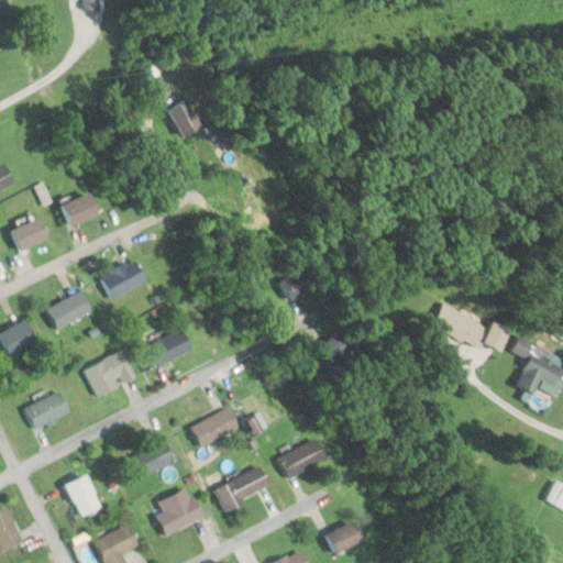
[(100,9),(100,0),(80,0),(81,9),(100,9)]
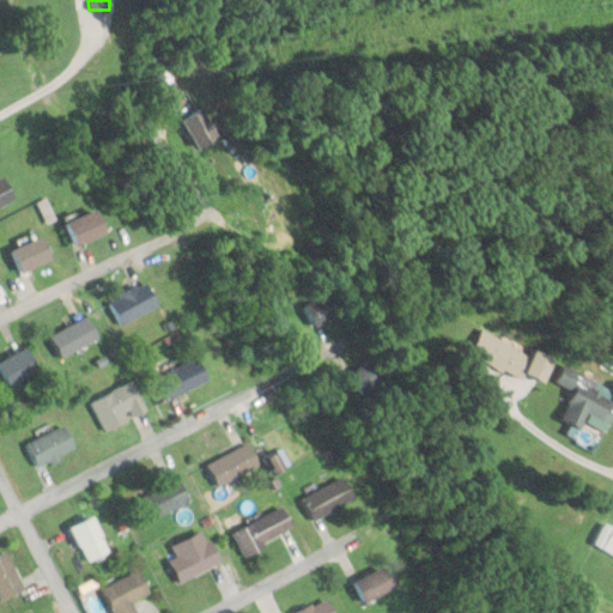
[(182,119),(199,149),(219,138),(201,107),(182,119)]
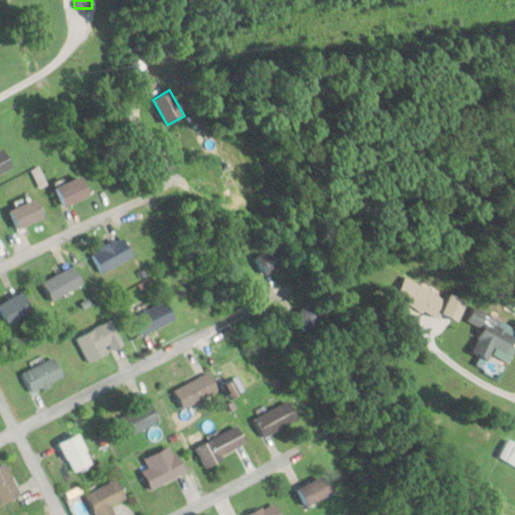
[(53,186),(62,206),(89,195),(79,174),(53,186)]
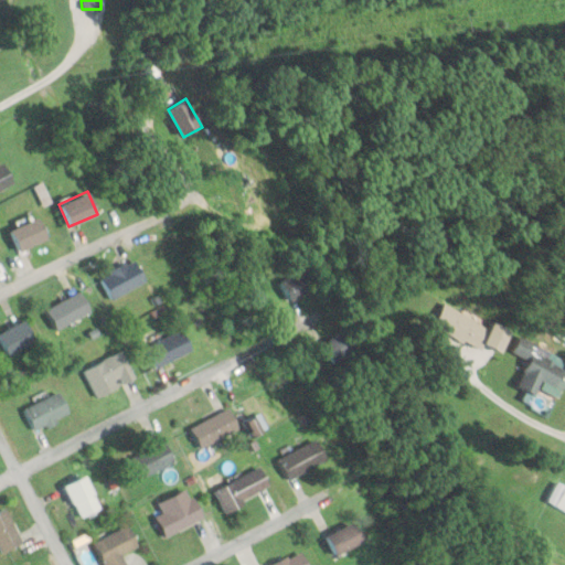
[(19,252),(48,238),(38,216),(9,231),(19,252)]
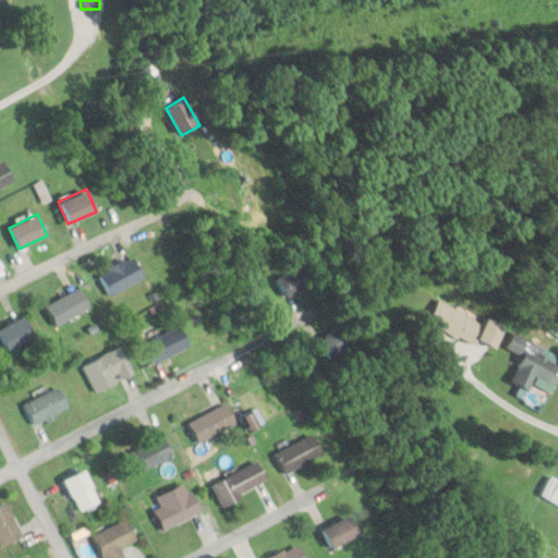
[(98,269),(106,294),(144,282),(135,257),(98,269)]
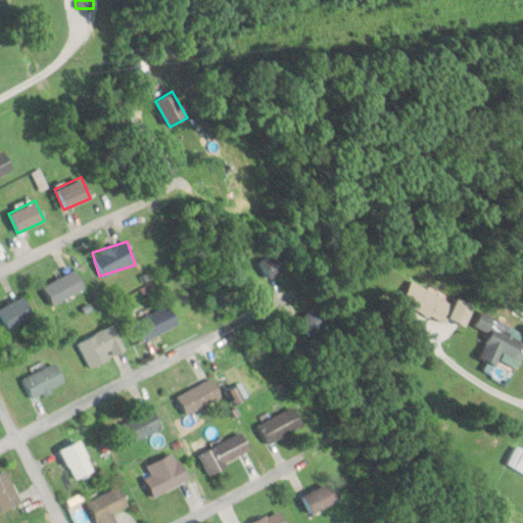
[(290,267),(280,248),(258,260),(268,279),(290,267)]
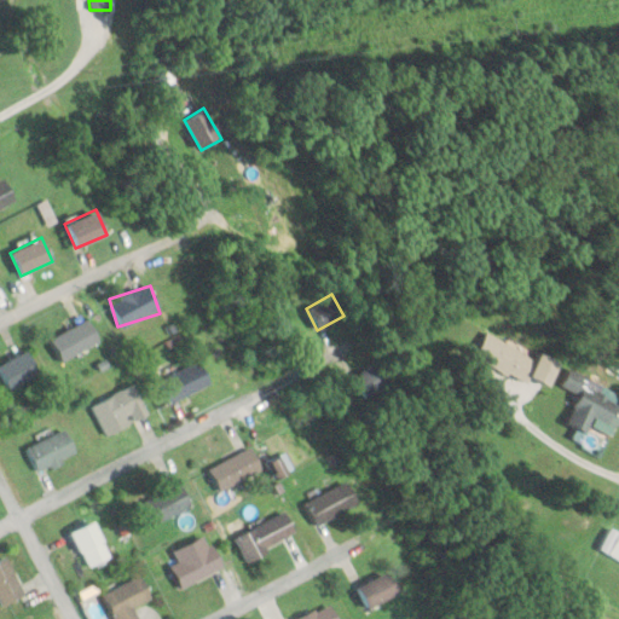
[(98,347),(90,320),(53,333),(62,359),(98,347)]
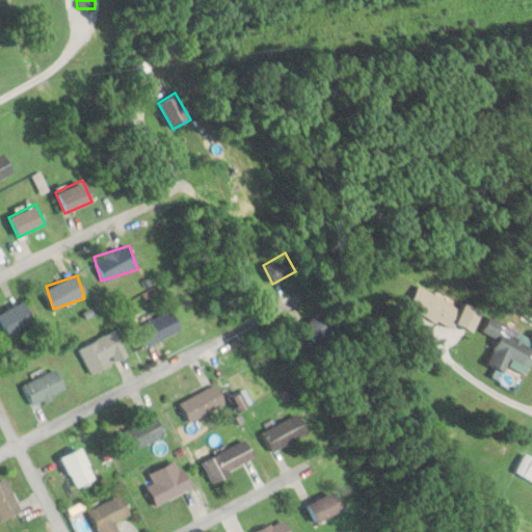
[(407,309),(451,328),(461,308),(417,288),(407,309)]
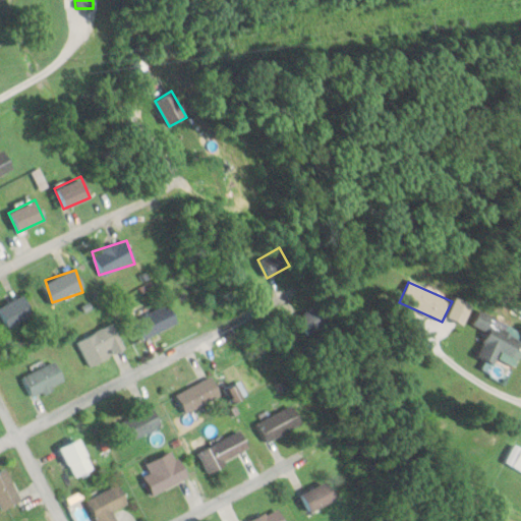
[(143,341),(177,322),(166,302),(132,322),(143,341)]
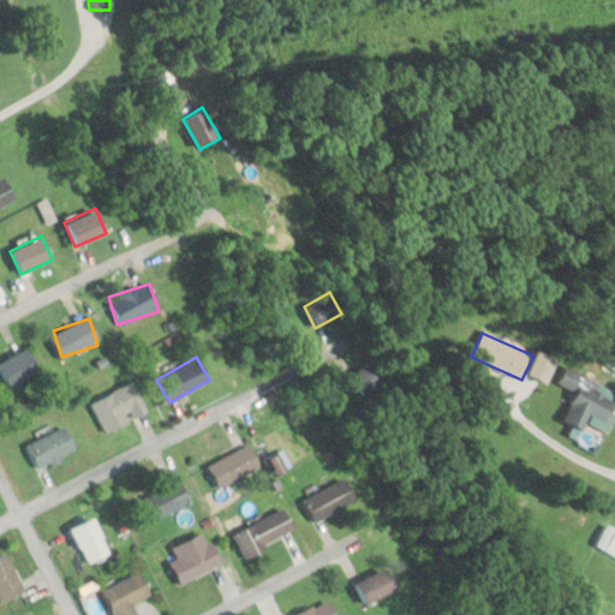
[(614,394),(614,393),(568,366),(550,398),(566,406),(560,418),(581,430),(587,421),(607,433),(614,418),(614,404),(610,402),(614,394)]
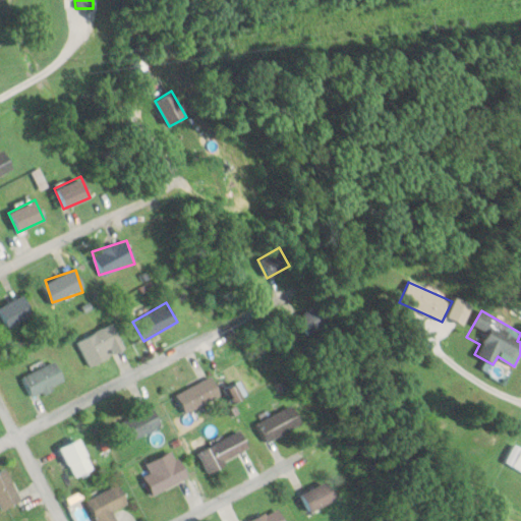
[(123,350),(111,325),(75,341),(89,366),(123,350)]
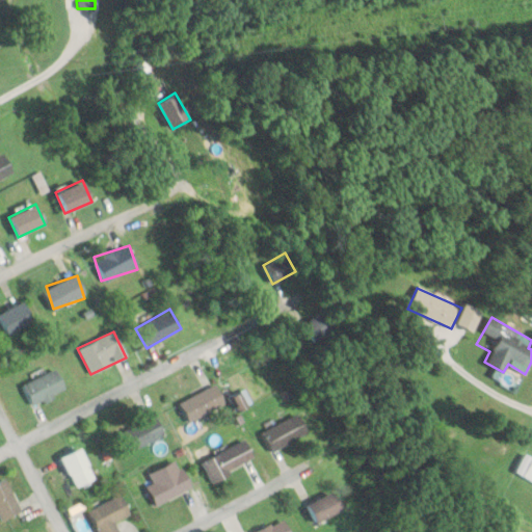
[(22,383),(30,404),(65,391),(57,370),(22,383)]
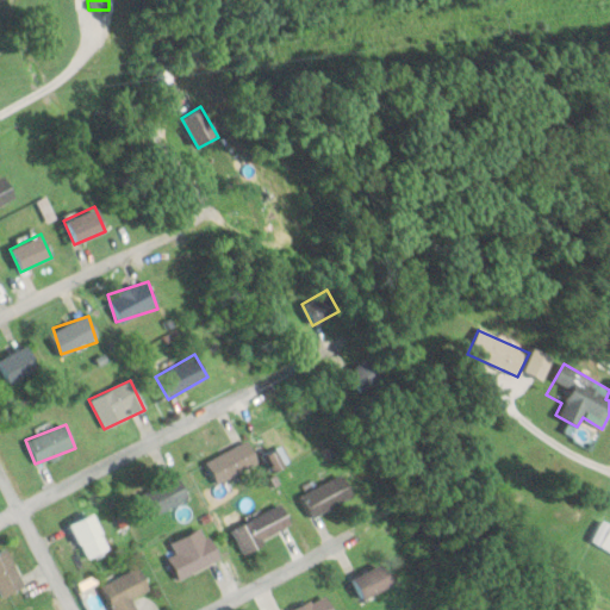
[(216,484),(257,465),(247,442),(205,461),(216,484)]
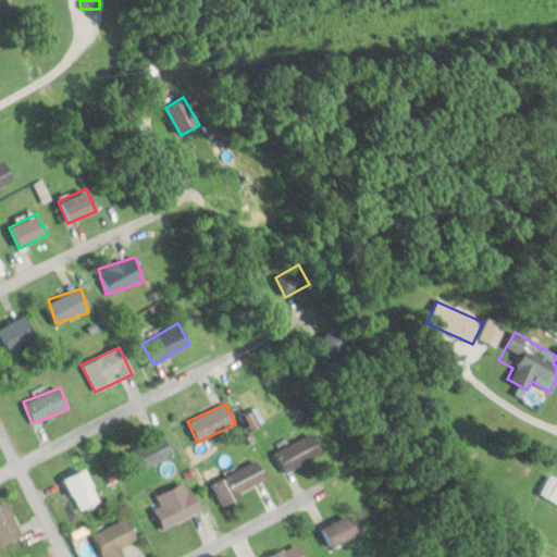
[(320,455),(308,434),(272,454),(284,474),(320,455)]
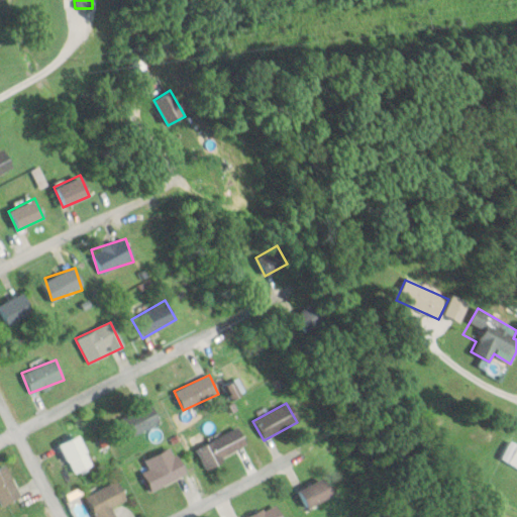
[(160,423),(151,404),(112,421),(120,440),(160,423)]
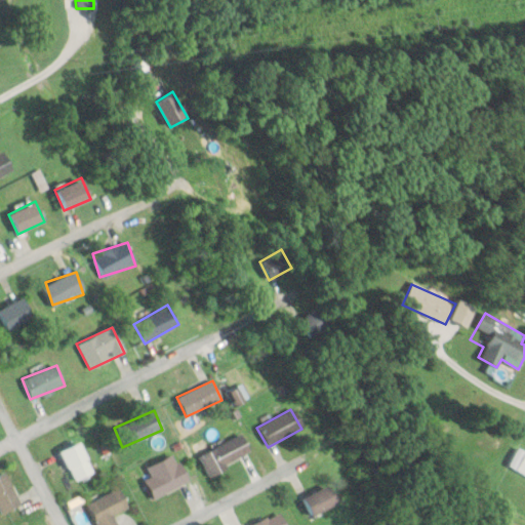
[(251,455),(242,435),(198,455),(207,476),(251,455)]
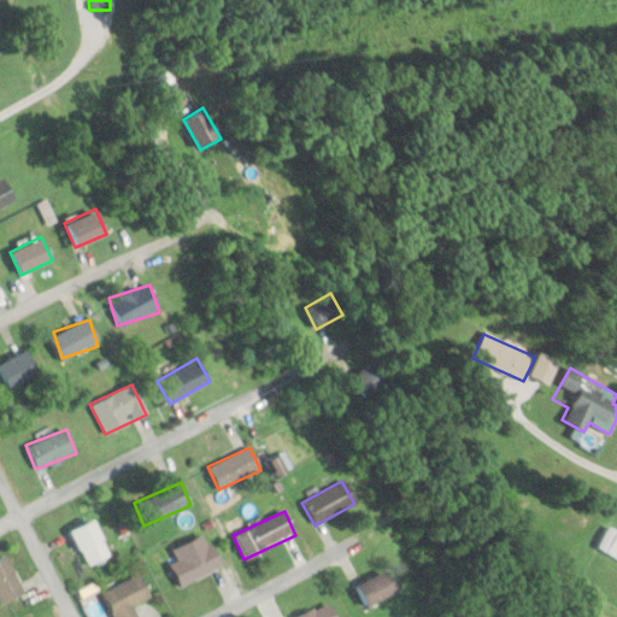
[(111,553),(92,518),(70,530),(89,565),(111,553)]
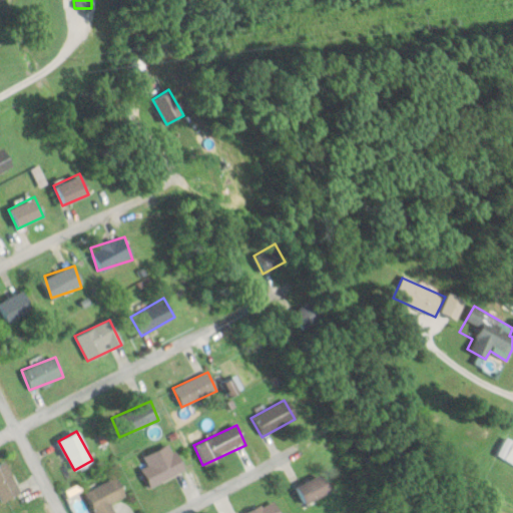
[(149,488),(184,470),(171,443),(142,457),(146,465),(140,468),(149,488)]
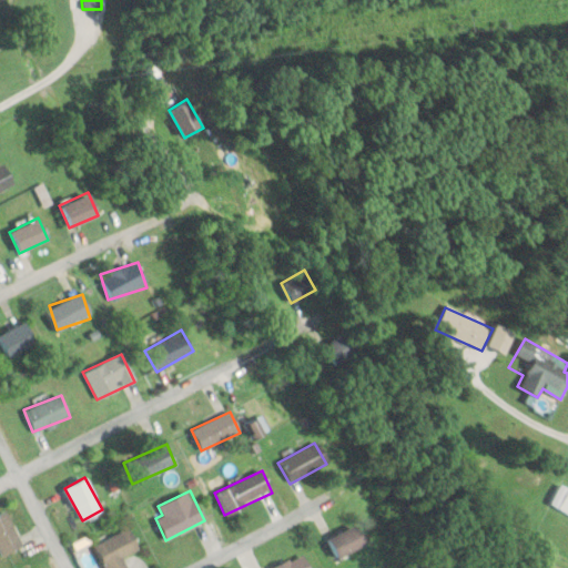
[(567,492),(565,490),(557,511),(567,515),(567,492)]
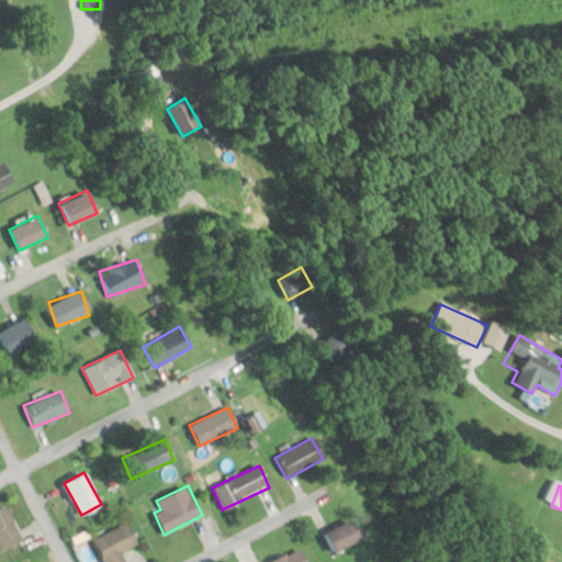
[(22,542),(6,506),(0,508),(0,550),(0,551),(22,542)]
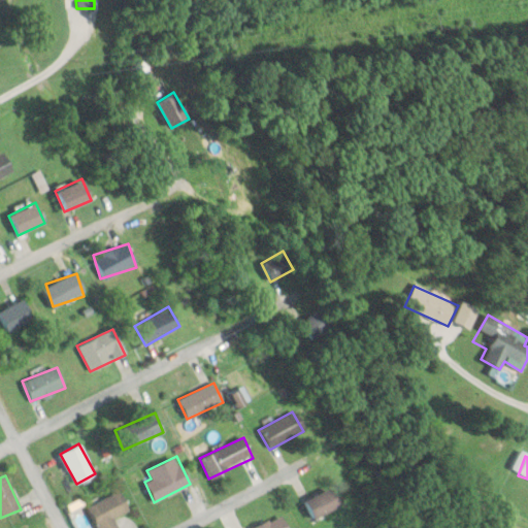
[(338,509),(330,489),(303,500),(311,521),(338,509)]
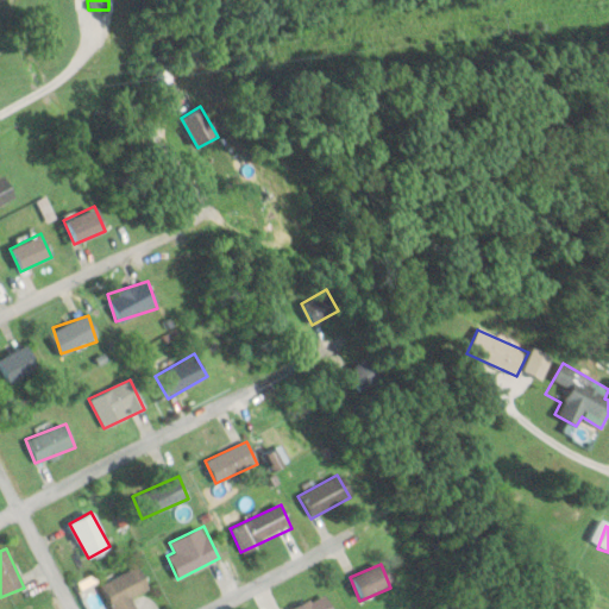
[(101,584),(112,608),(136,608),(131,597),(148,589),(138,567),(101,584)]
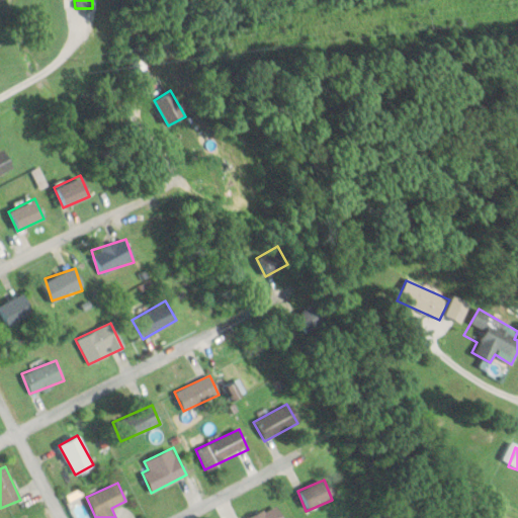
[(281,517),(274,505),(249,517),(281,517)]
